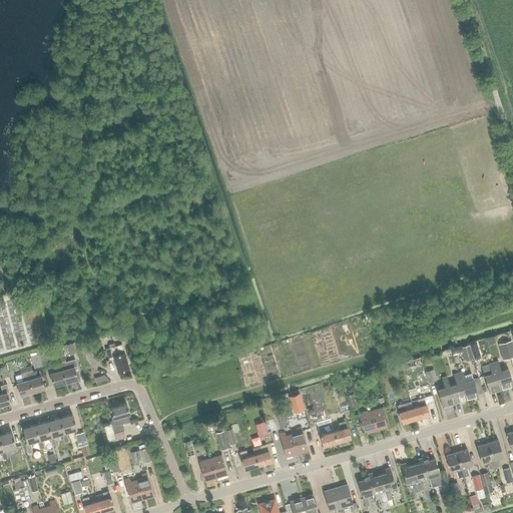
[(83,355),(101,349),(97,338),(79,344),(83,355)]
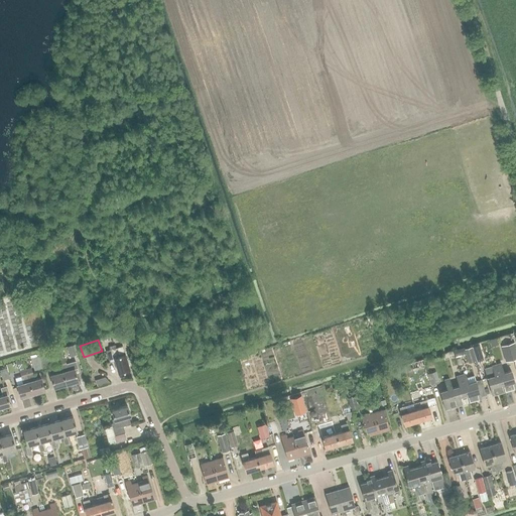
[(515,350),(514,343),(502,346),(507,362),(515,359),(515,350)]
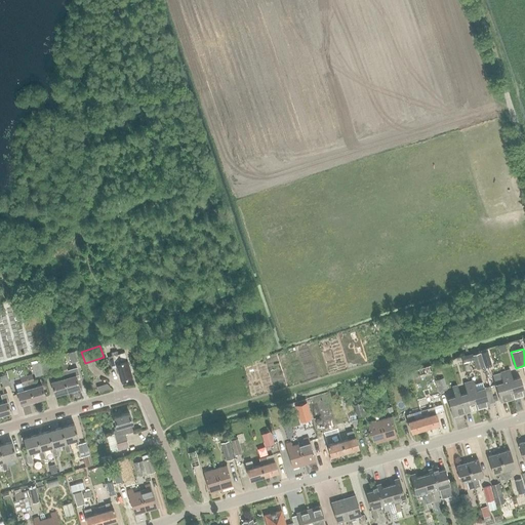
[(78,361),(75,351),(69,353),(72,363),(78,361)]
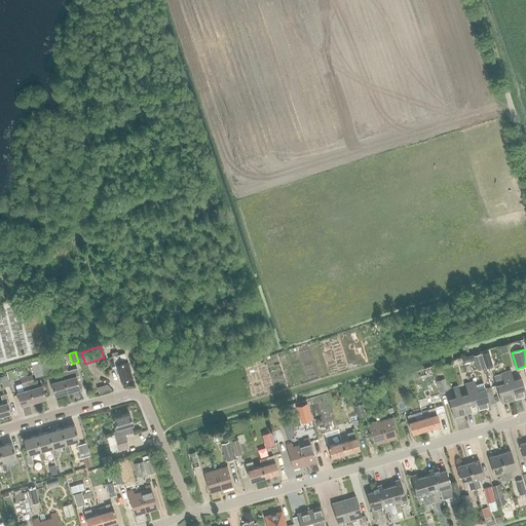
[(488,351),(481,353),(486,369),(493,367),(488,351)]
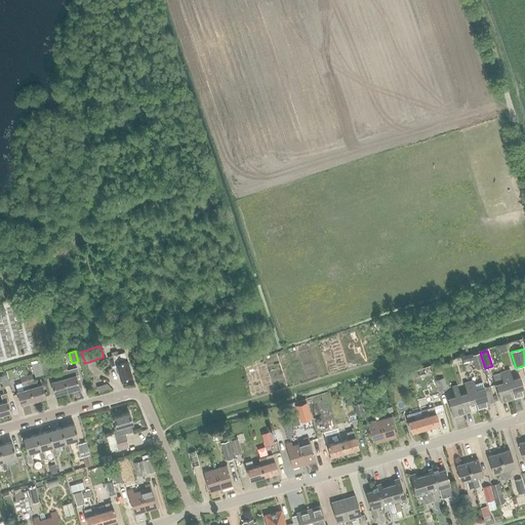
[(132,377),(127,361),(124,353),(117,355),(116,352),(111,353),(112,356),(108,357),(112,369),(116,367),(120,380),(132,377)]
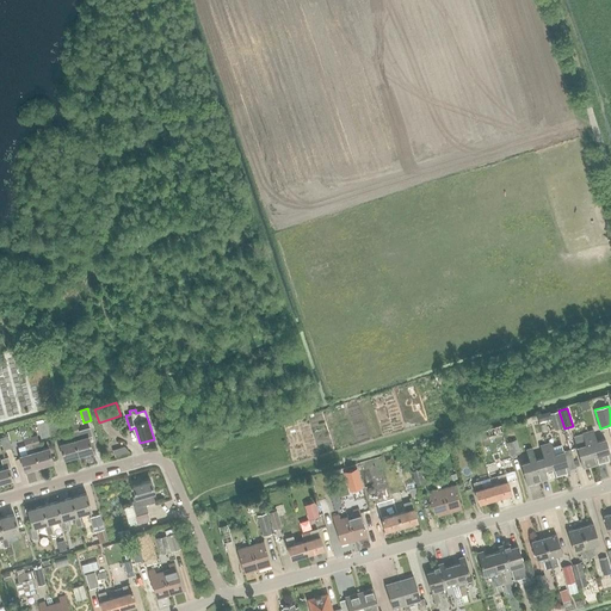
[(555,430),(563,427),(559,411),(550,414),(551,419),(555,430)]
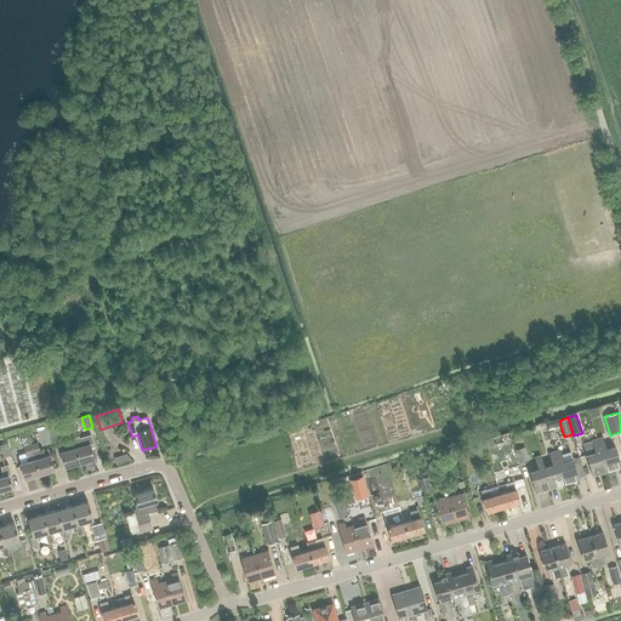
[(560,426),(559,421),(558,419),(546,422),(548,429),(560,426)]
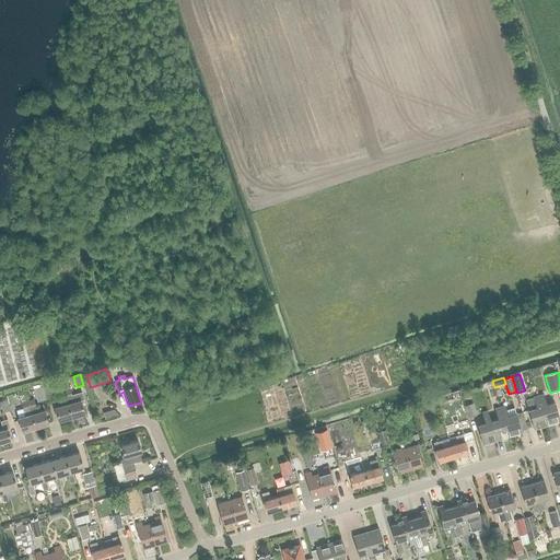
[(56,397),(51,384),(44,386),(47,399),(56,397)]
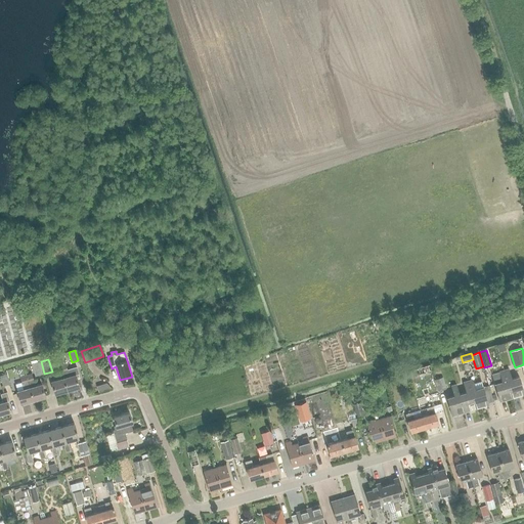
[(43,374),(39,362),(32,364),(35,376),(43,374)]
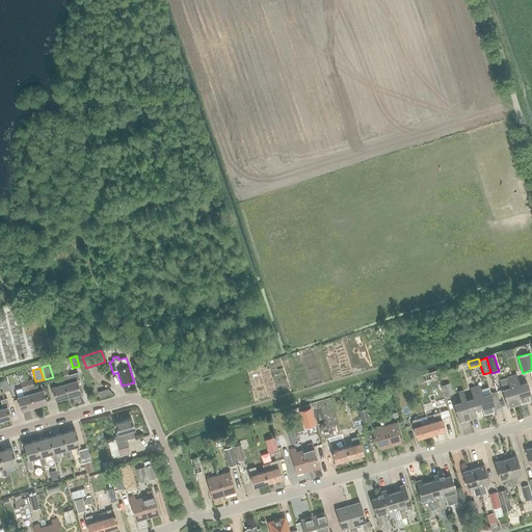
[(60,371),(62,378),(64,383),(68,397),(80,394),(77,380),(70,382),(69,377),(67,370),(60,371)]
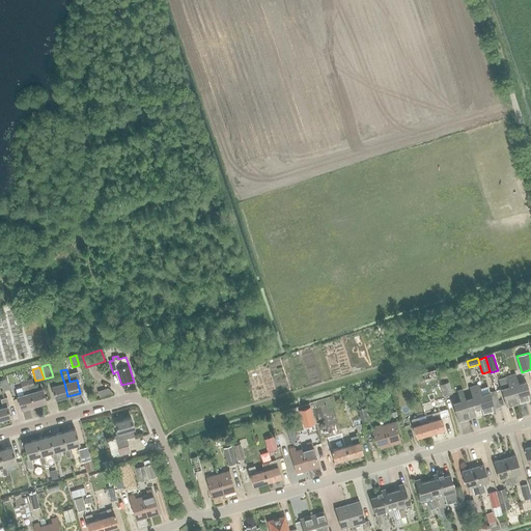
[(510,375),(519,403),(530,399),(526,382),(519,384),(515,374),(510,375)]
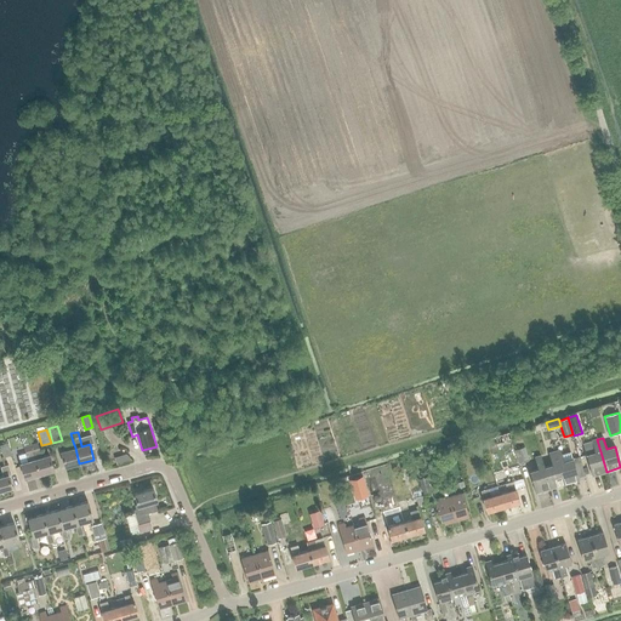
[(592,476),(607,472),(597,439),(582,443),(586,455),(592,476)]
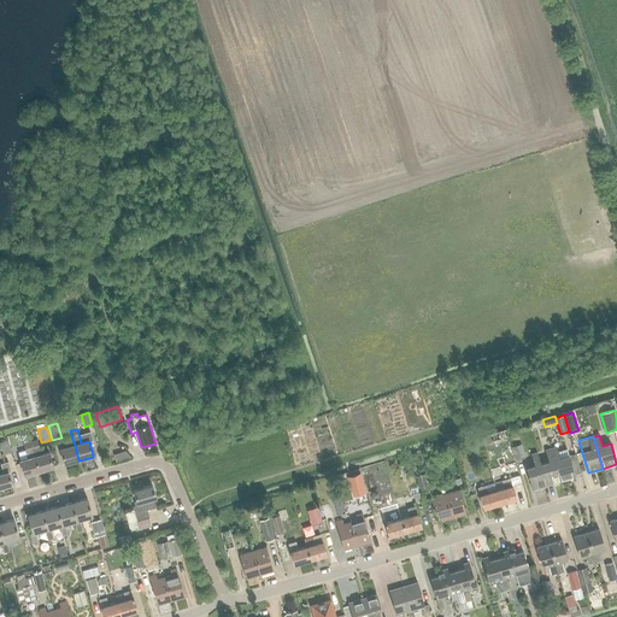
[(30,442),(39,472),(53,468),(48,452),(41,454),(37,440),(30,442)]
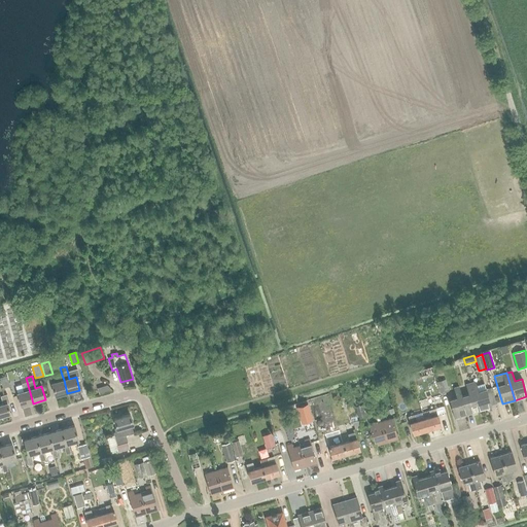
[(9,386),(7,377),(0,378),(3,388),(9,386)]
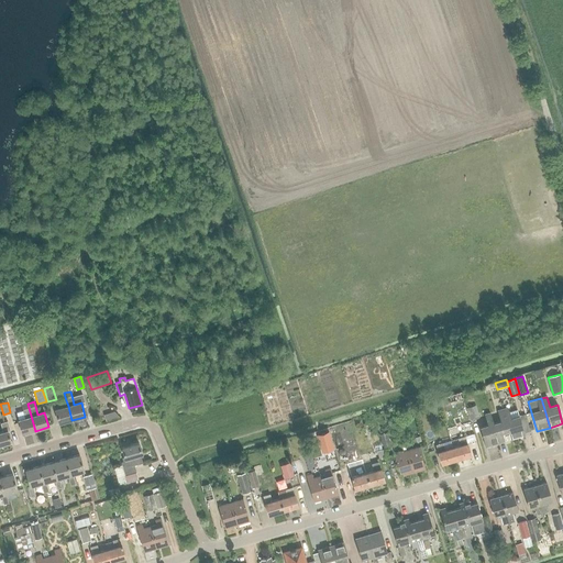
[(35,431),(28,404),(21,406),(25,418),(19,420),(23,434),(35,431)]
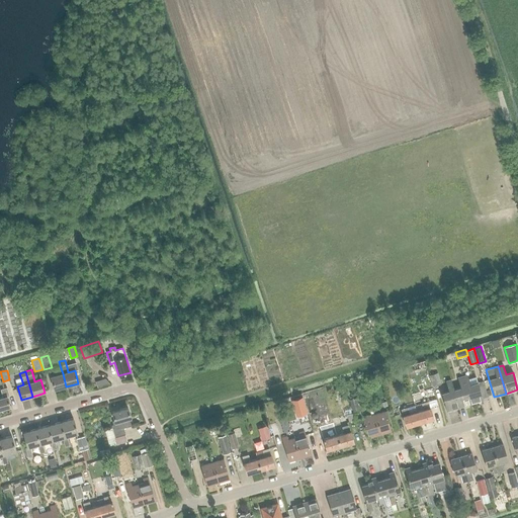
[(66,386),(63,373),(51,377),(55,390),(66,386)]
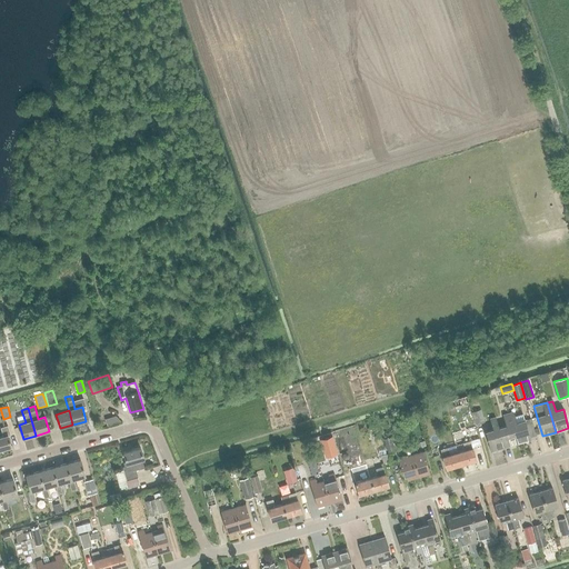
[(485,422),(481,410),(471,412),(475,425),(485,422)]
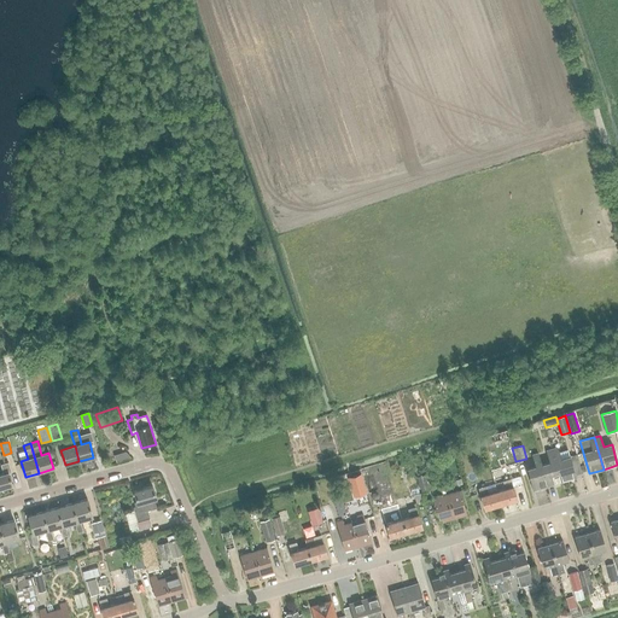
[(552,449),(561,482),(576,478),(575,474),(570,458),(561,460),(558,448),(552,449)]
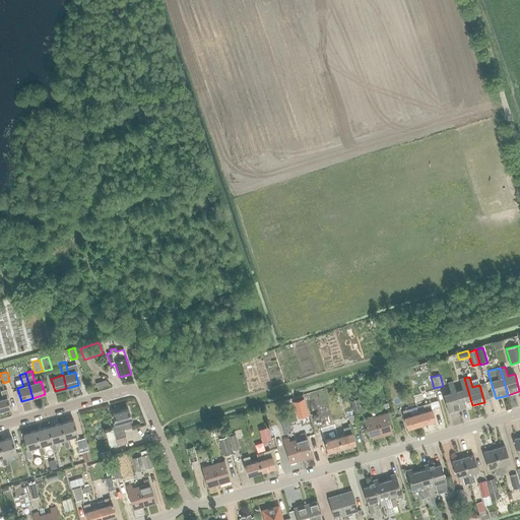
[(461,409),(472,405),(464,378),(459,380),(462,389),(455,391),(461,409)]
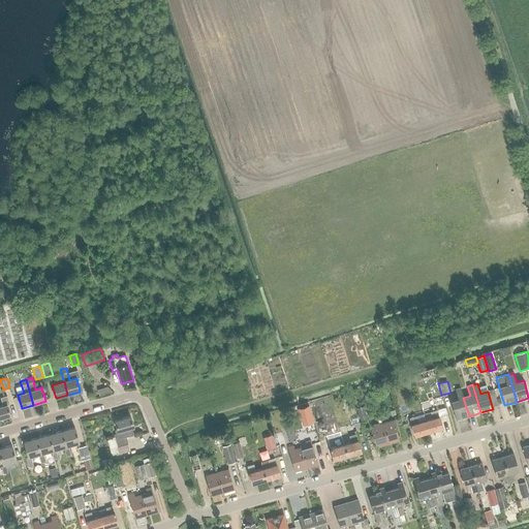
[(469,416),(463,398),(461,389),(456,390),(458,400),(450,402),(456,419),(469,416)]
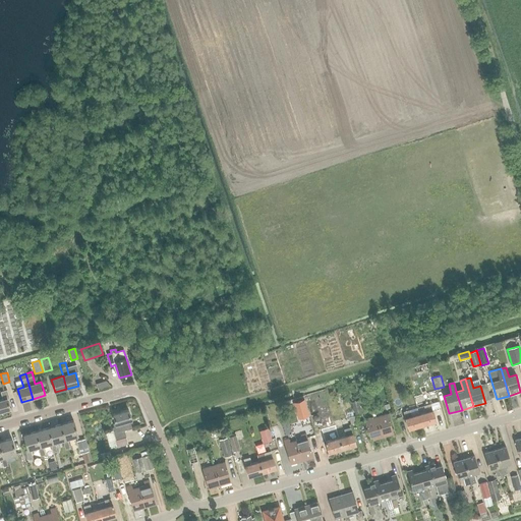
[(486,384),(480,386),(484,400),(490,399),(486,384)]
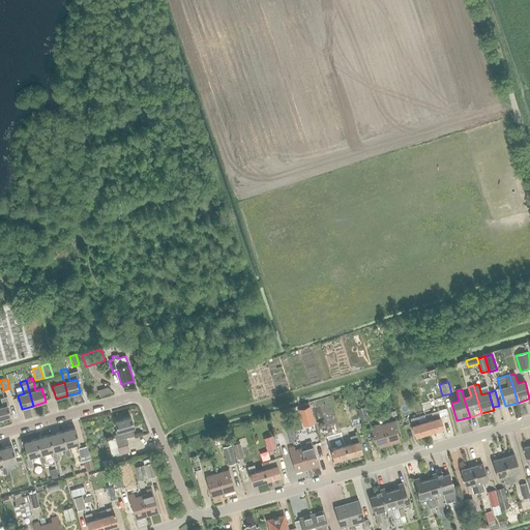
[(0,407),(0,419),(10,416),(7,406),(9,406),(7,396),(0,399),(3,407),(0,407)]
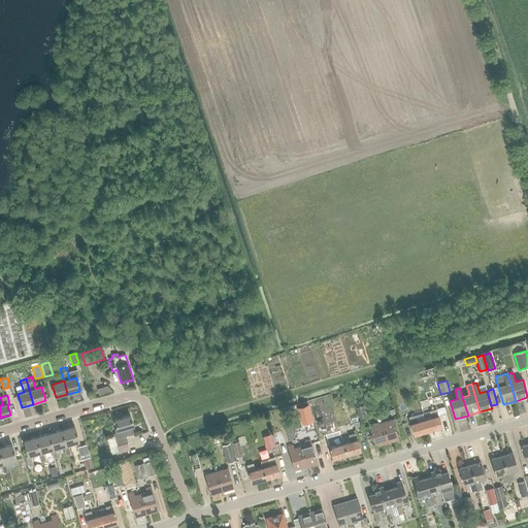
[(308,404),(297,408),(302,425),(314,422),(308,404)]
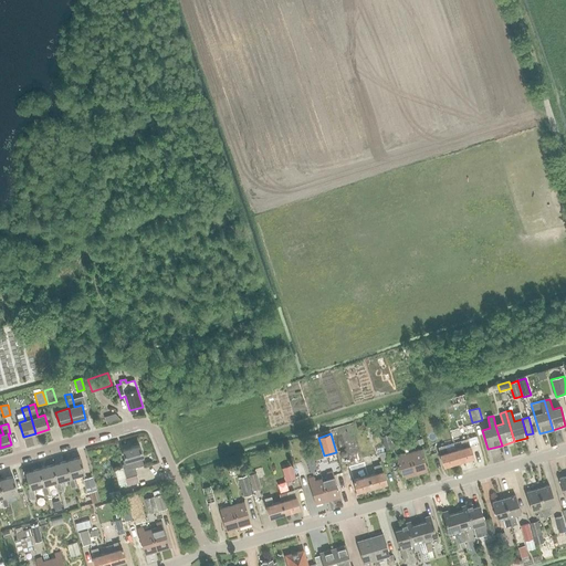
[(394,450),(389,436),(383,437),(387,452),(394,450)]
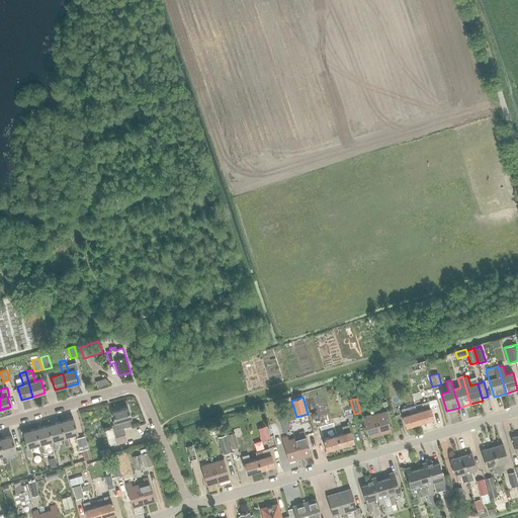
[(424,410),(416,412),(420,423),(433,419),(430,408),(438,406),(436,400),(422,404),(424,410)]
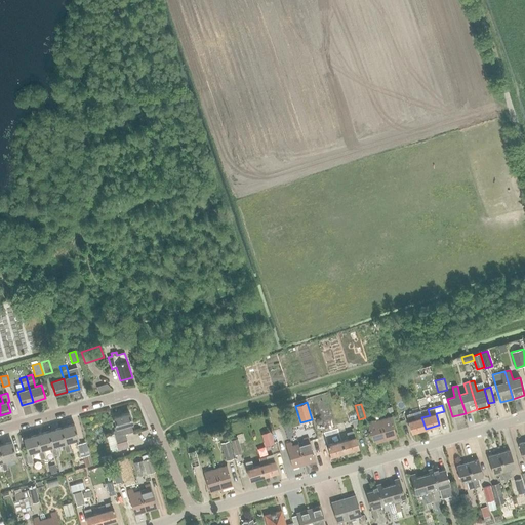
[(116,444),(127,441),(125,434),(132,432),(130,425),(132,425),(129,413),(114,417),(116,427),(114,428),(116,437),(114,437),(116,444)]
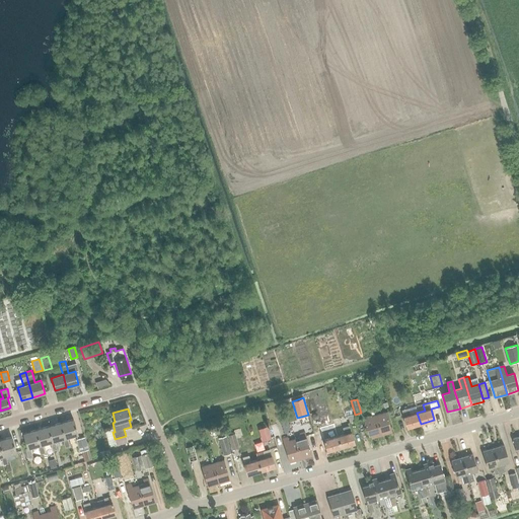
[(408,409),(402,411),(403,417),(406,428),(421,424),(417,413),(410,415),(408,409)]
